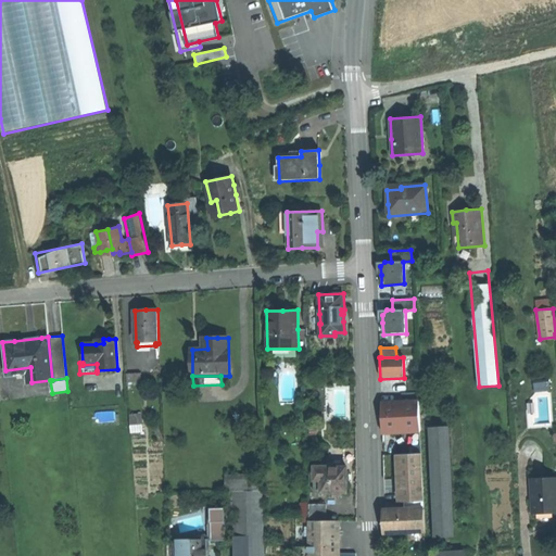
[(533,416),(533,425),(551,422),(548,394),(535,395),(538,415),(533,416)]
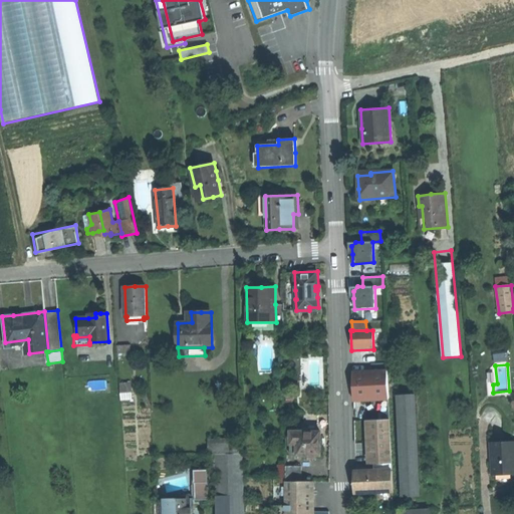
[(389,399),(388,370),(352,373),(352,387),(353,401),(376,399),(389,399)]
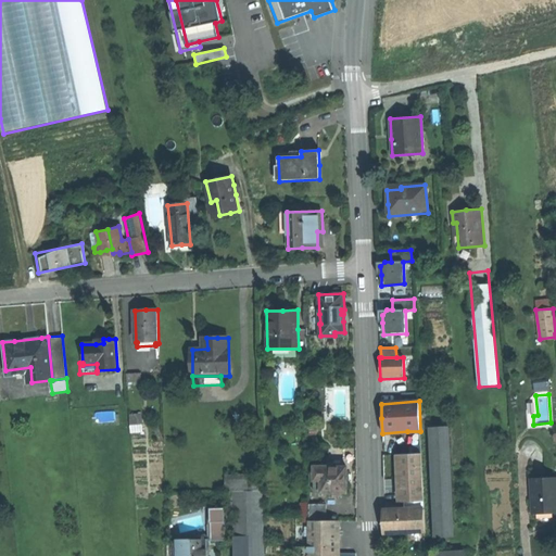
[(140,414),(128,414),(129,424),(141,424),(140,414)]
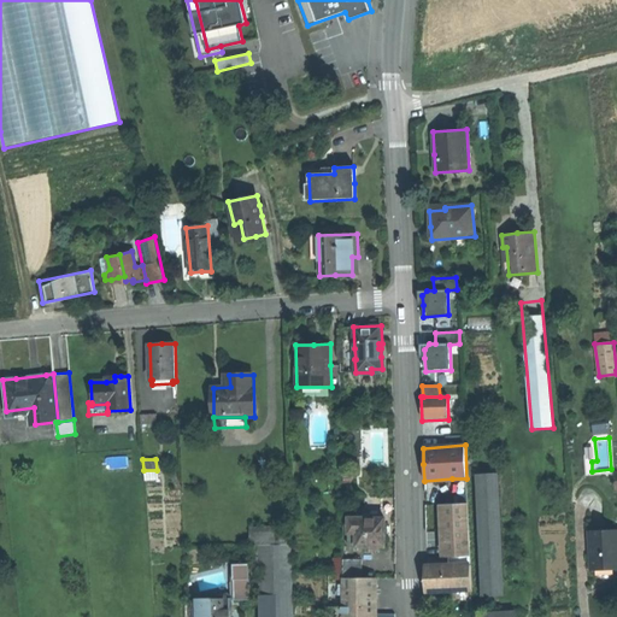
[(477,477),(485,598),(505,597),(499,476),(477,477)]
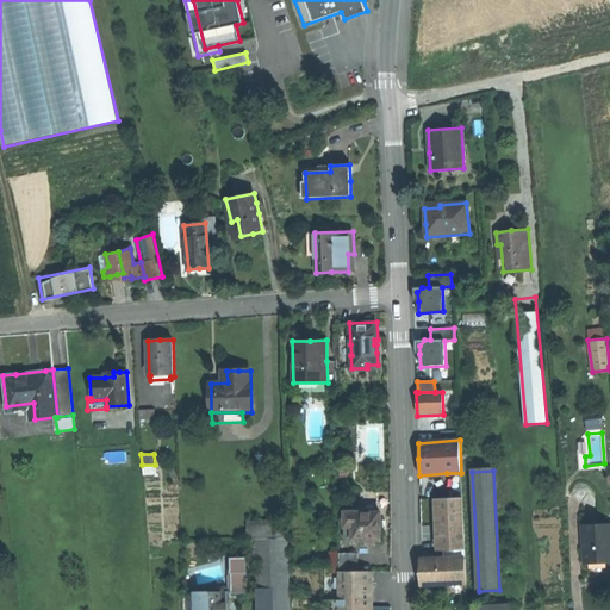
[(443,535),(444,560),(466,559),(462,497),(448,498),(441,499),(442,512),(443,535)]
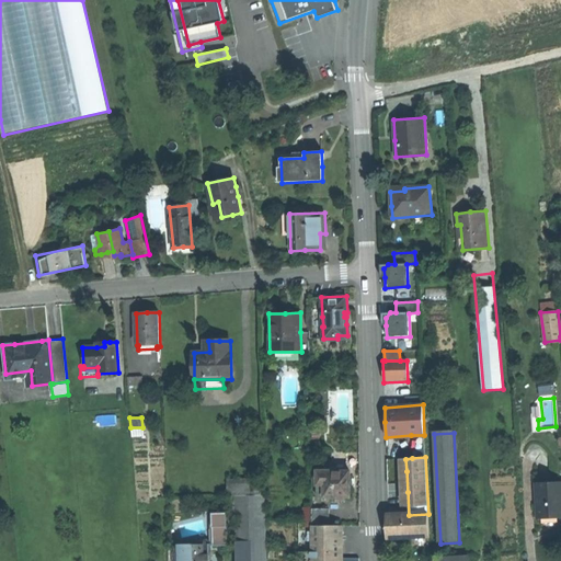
[(317,484),(317,497),(350,496),(350,483),(350,471),(318,472),(318,484),(317,484)]
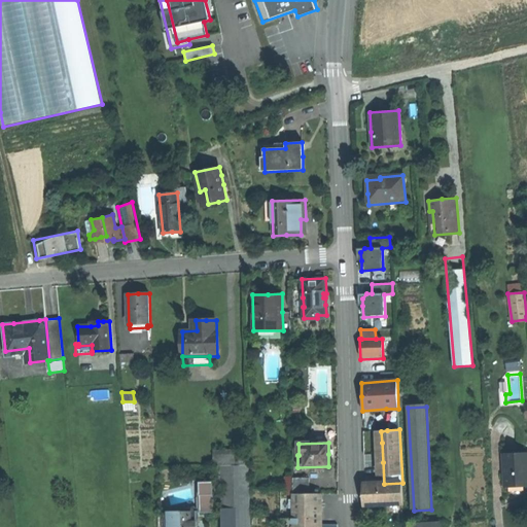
[(214,465),(220,465),(234,465),(234,459),(234,450),(224,450),(224,453),(213,453),(214,465)]
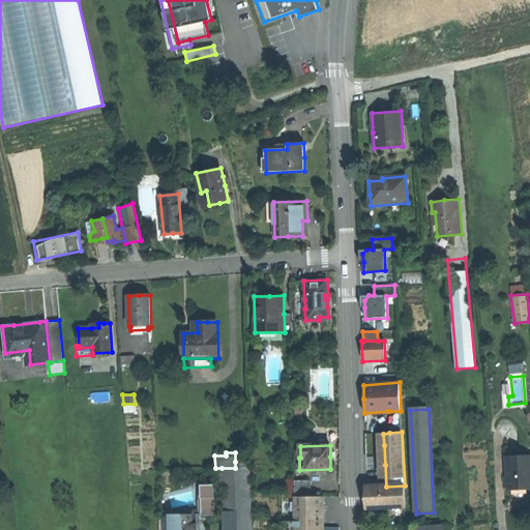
[(529,457),(506,459),(508,490),(522,489),(529,488),(529,457)]
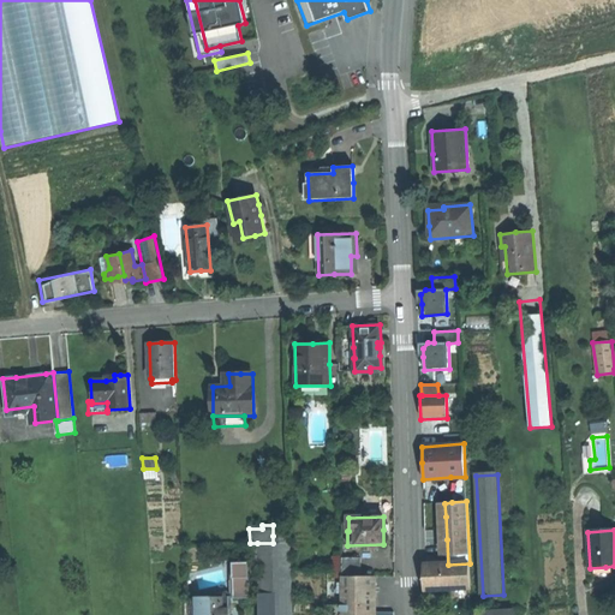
[(285,543),(273,543),(257,543),(257,614),(292,614),(291,543),(285,543)]
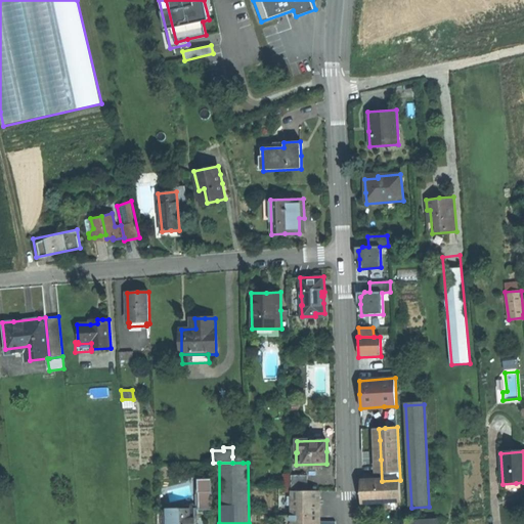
[(292,475),(292,491),(307,490),(307,475),(292,475)]
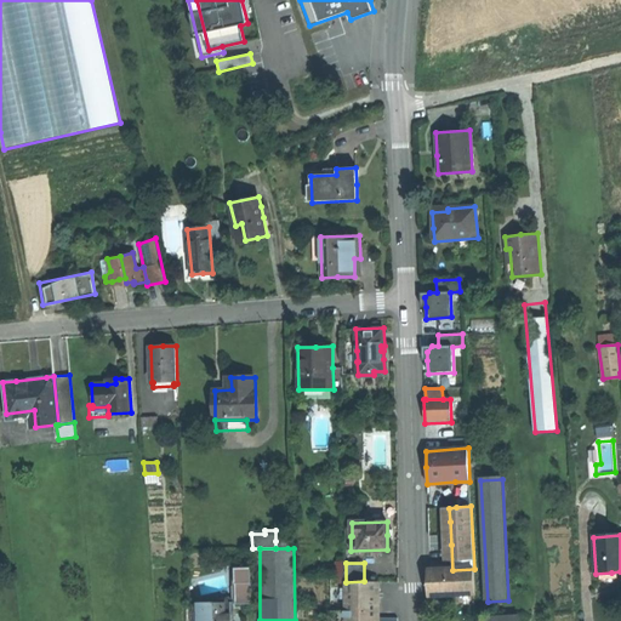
[(250,568),(234,568),(235,604),(251,604),(250,568)]
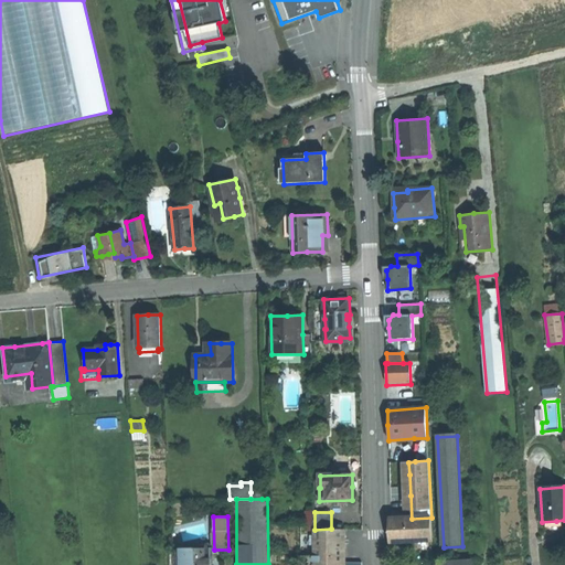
[(412,519),(391,520),(391,530),(392,542),(433,539),(433,529),(432,518),(412,519)]
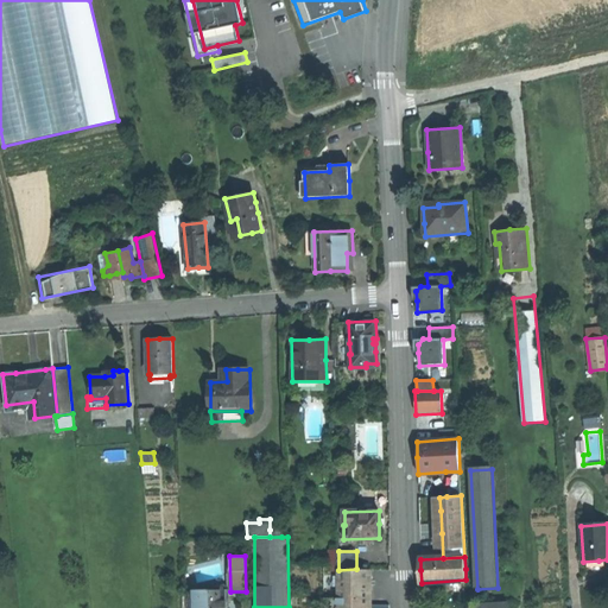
[(339,570),(337,570),(337,605),(368,603),(368,588),(367,569),(356,569),(339,570)]
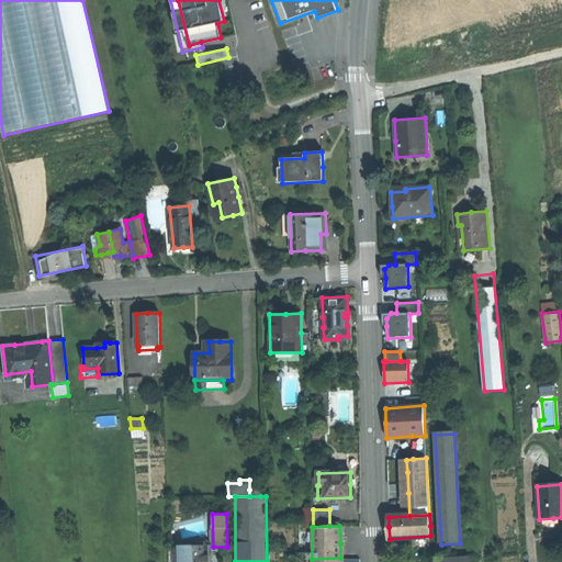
[(176,547),(176,561),(210,561),(210,546),(192,546),(187,546),(176,547)]
